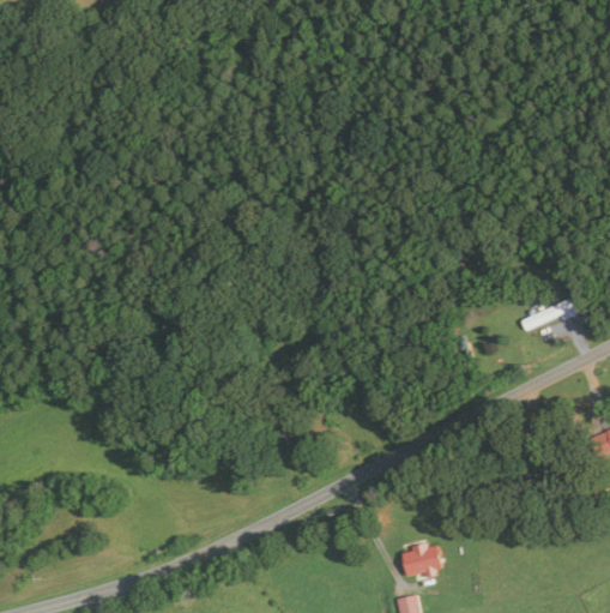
[(497,253),(493,241),(502,238),(507,250),(497,253)]
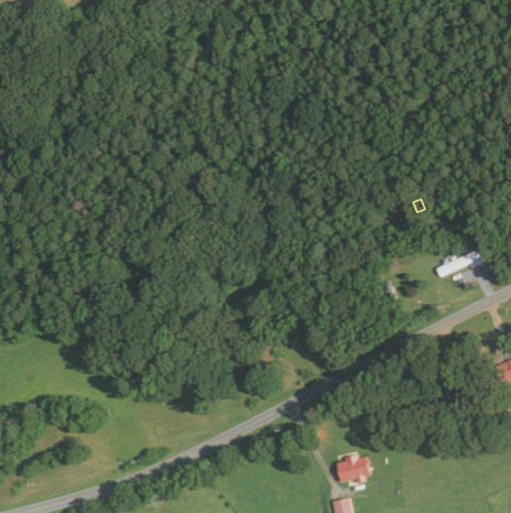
[(453,205),(473,212),(471,220),(451,214),(453,205)]
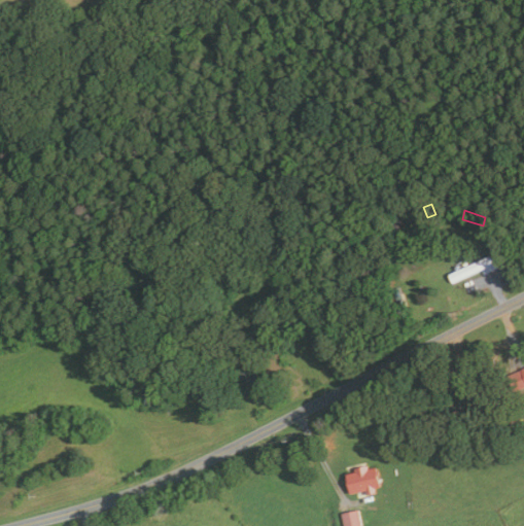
[(290,265),(281,250),(292,243),(301,257),(290,265)]
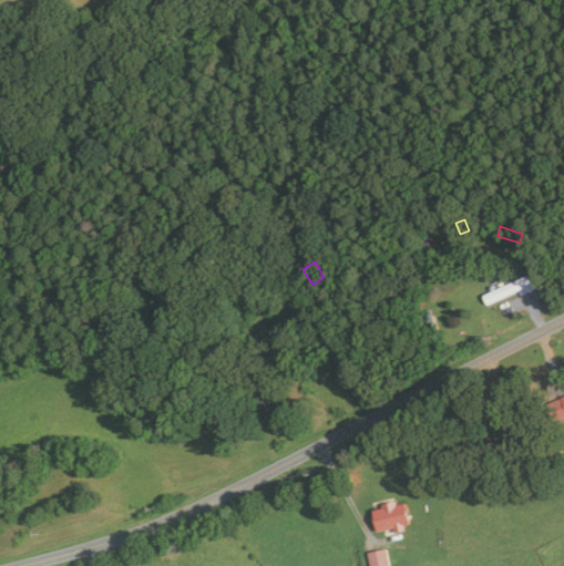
[(485,305),(481,297),(530,274),(534,283),(532,283),(535,289),(518,297),(515,291),(485,305)]
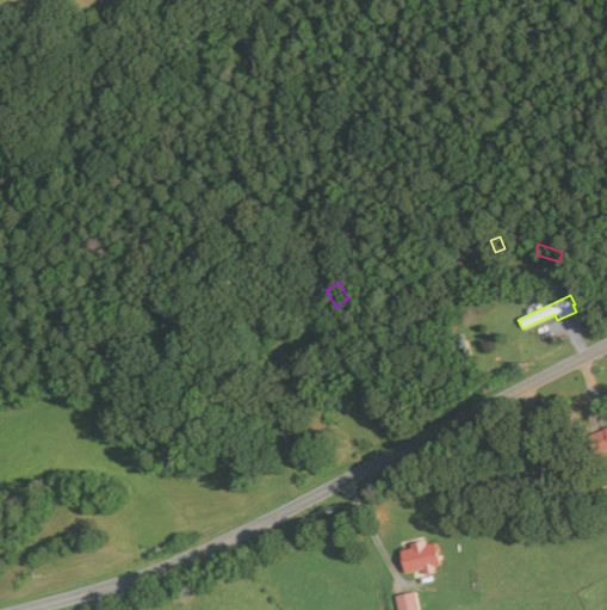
[(262,327),(267,337),(259,342),(253,333),(262,327)]
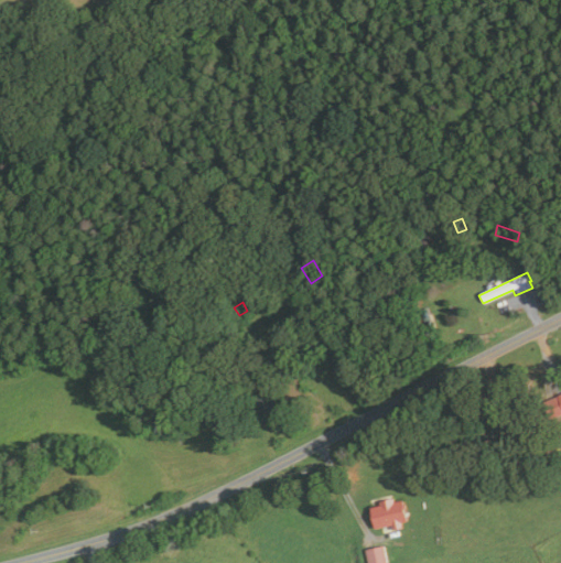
[(424,331),(421,316),(428,315),(432,328),(424,331)]
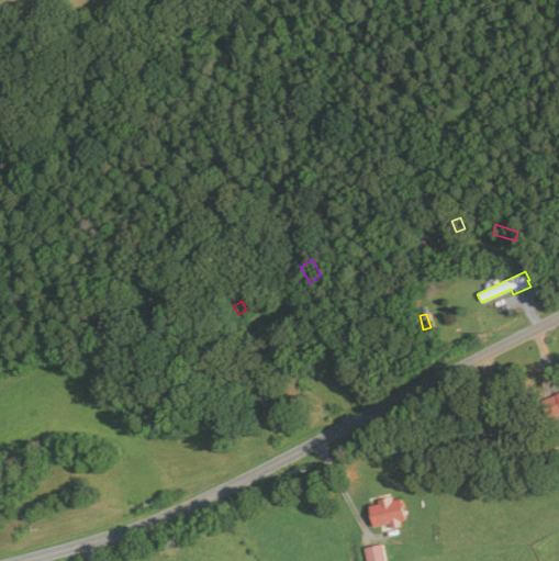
[(302,360),(305,368),(299,370),(295,363),(302,360)]
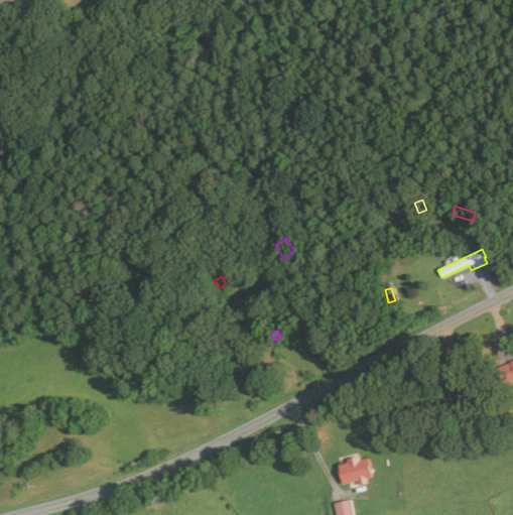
[(512,380),(503,384),(496,366),(512,360),(512,380)]
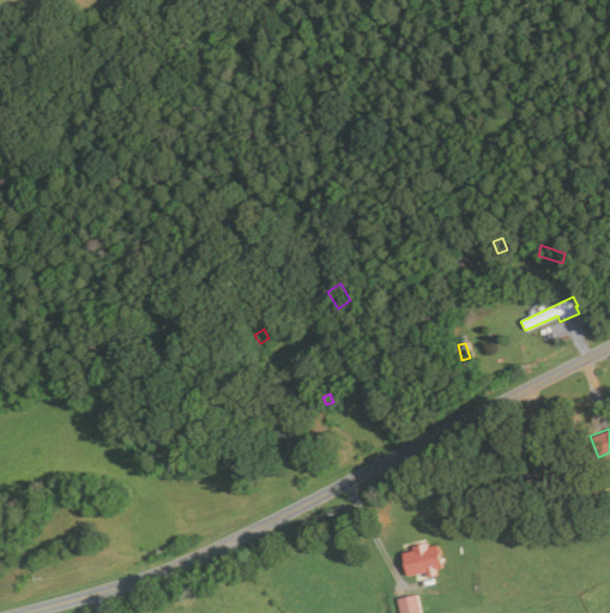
[(427,578),(426,574),(408,577),(404,553),(412,552),(411,546),(428,544),(429,547),(438,546),(442,569),(436,570),(436,576),(427,578)]
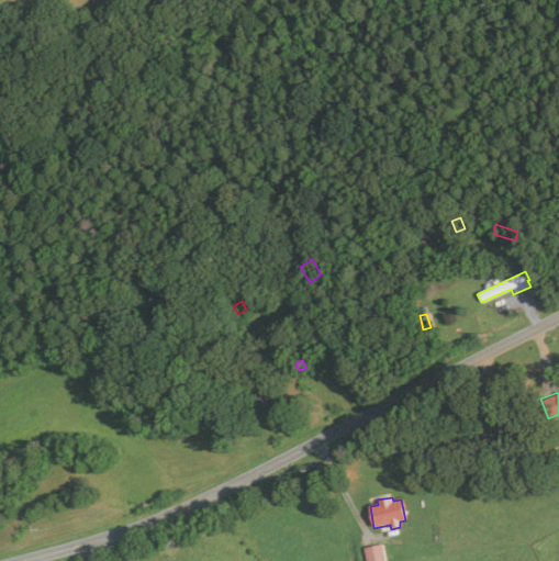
[(381,543),(386,560),(367,560),(364,548),(381,543)]
